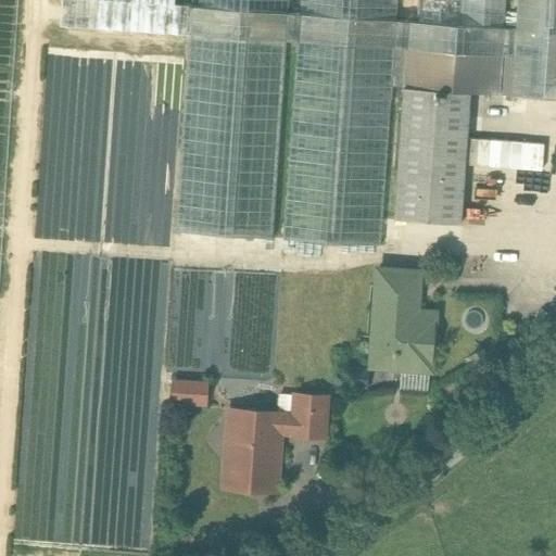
[(397,0),(300,0),(300,14),(288,13),(288,0),(191,0),(191,5),(174,4),(174,0),(61,0),(60,25),(189,35),(189,34),(190,34),(286,40),(298,41),(283,239),(380,245),(394,48),(406,49),(394,219),(460,224),(469,92),(500,95),(503,55),(504,28),(506,0),(417,0),(417,22),(414,22),(400,21),(396,21),(397,0)]
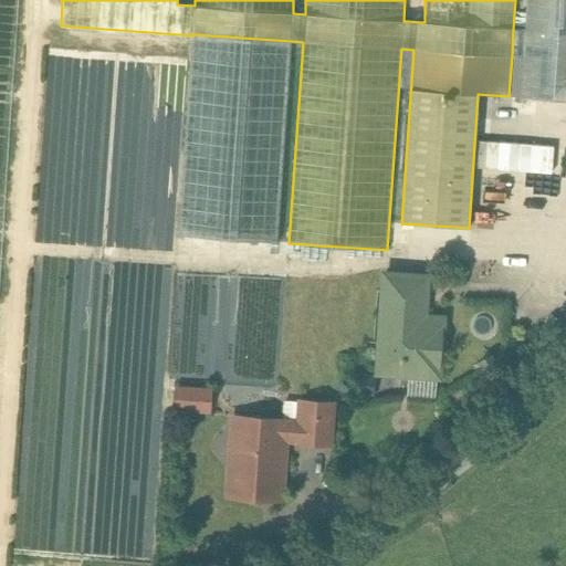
[(408,0),(407,21),(421,22),(422,0),(408,0)]
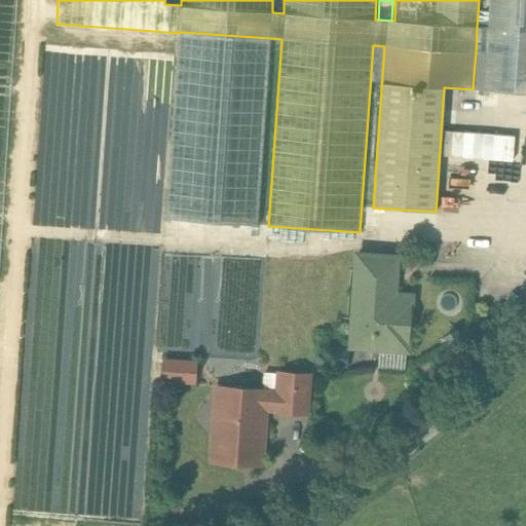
[(525,0),(489,0),(487,27),(477,27),(476,52),(486,53),(483,90),(525,92),(525,0)]
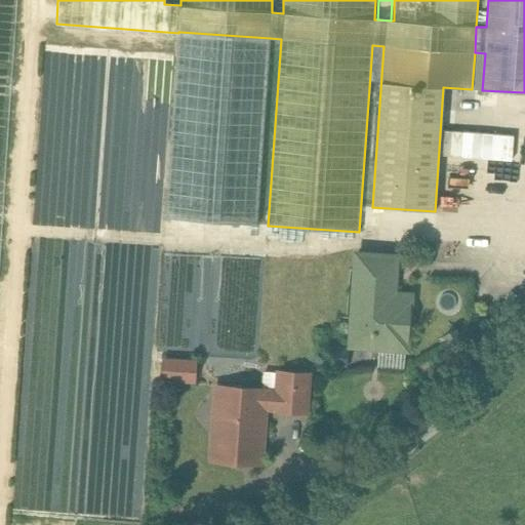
[(270,38),(179,32),(178,33),(166,218),(257,226),(270,38)]
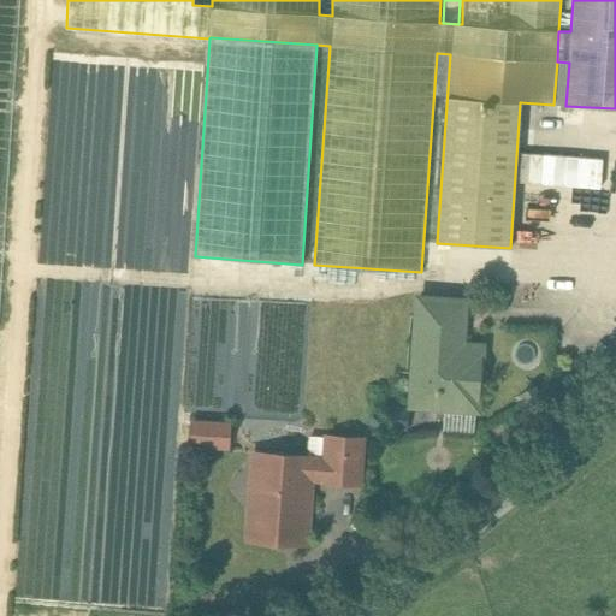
[(463,302),(419,298),(412,403),(477,408),(481,347),(460,345),(463,302)]
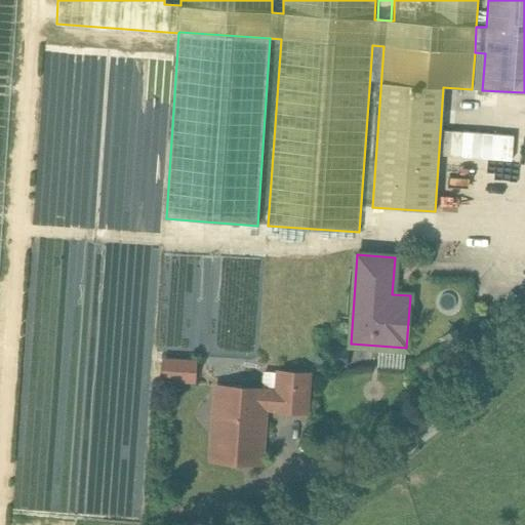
[(183,363),(164,362),(163,377),(182,379),(183,363)]
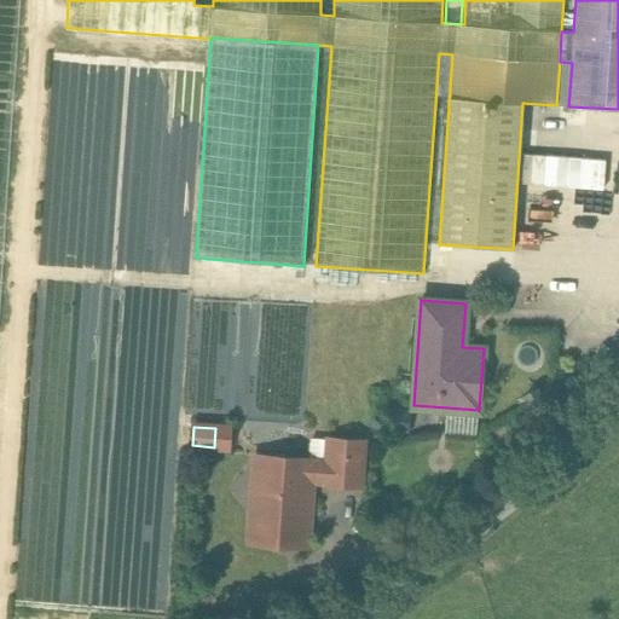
[(363,441),(329,439),(328,461),(327,482),(359,485),(363,441)]
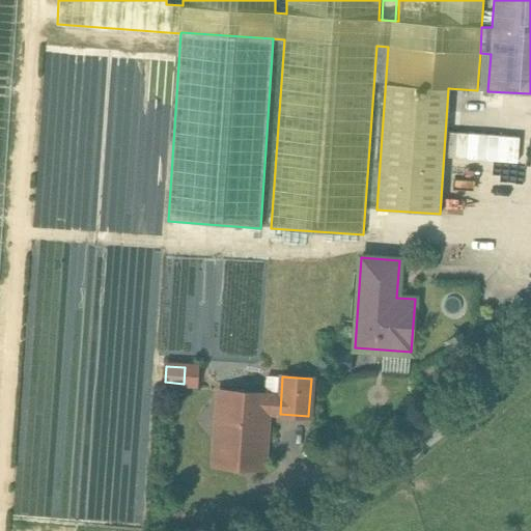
[(281,395),(225,391),(224,403),(218,403),(216,438),(222,439),(220,465),(263,468),(268,413),(280,414),(281,395)]
